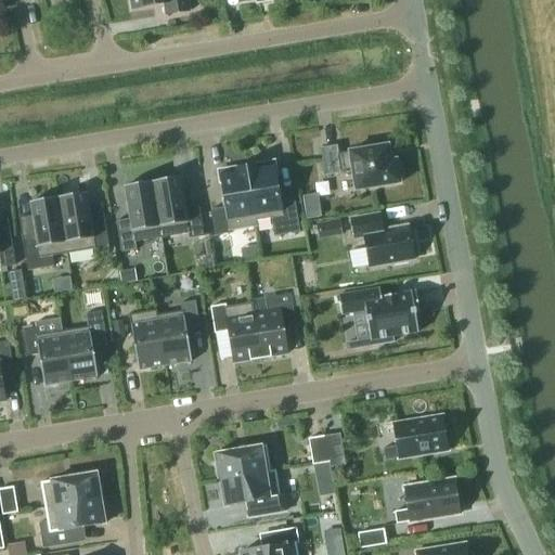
[(129,0),(131,10),(164,4),(166,15),(190,12),(186,0),(129,0)]
